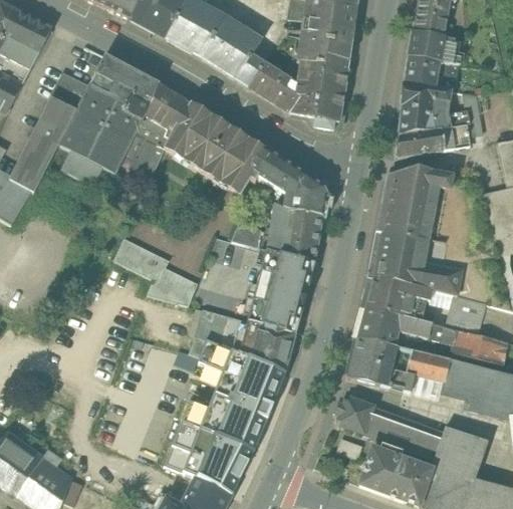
[(96,0),(130,17),(138,0),(96,0)]
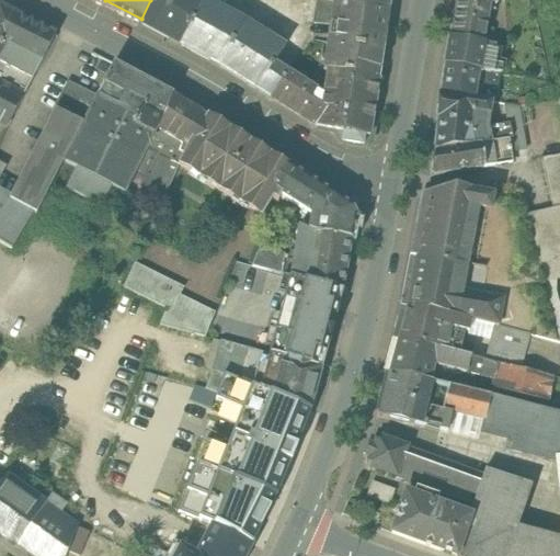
[(150,0),(141,19),(180,40),(201,0),(150,0)]
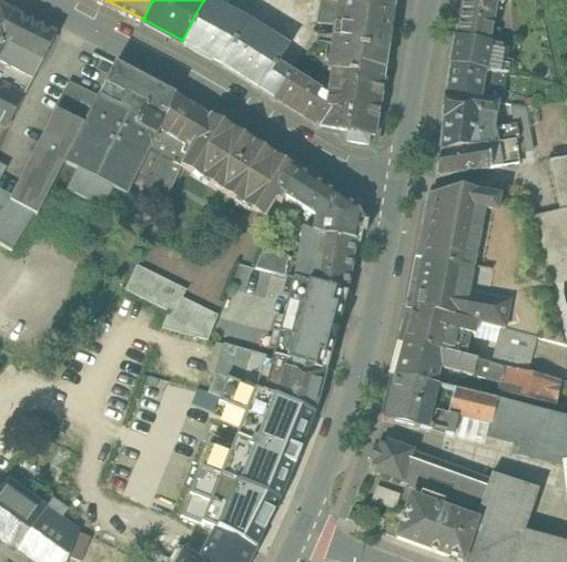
[(247,17),(216,0),(203,0),(182,40),(222,61),(247,17)]
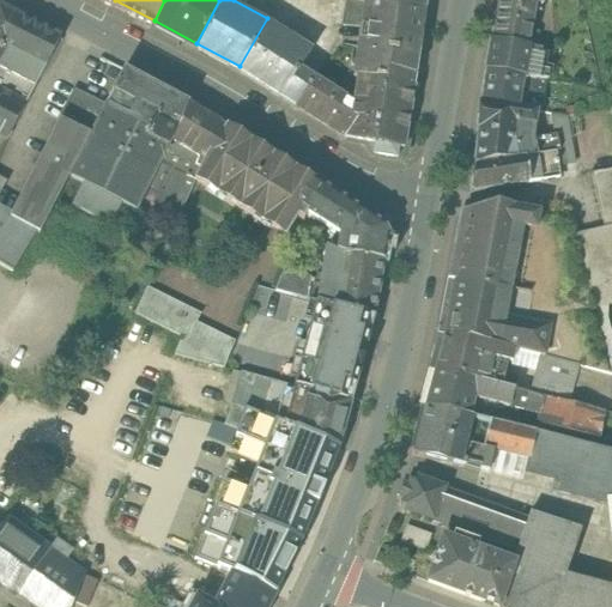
[(346,0),(344,19),(364,20),(364,19),(371,20),(375,0),(346,0)]
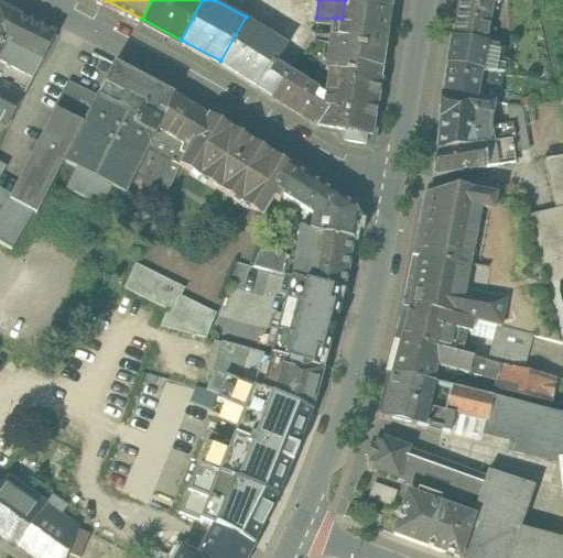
[(391,4),(365,0),(345,0),(342,19),(335,18),(335,19),(332,36),(386,46),(391,4)]
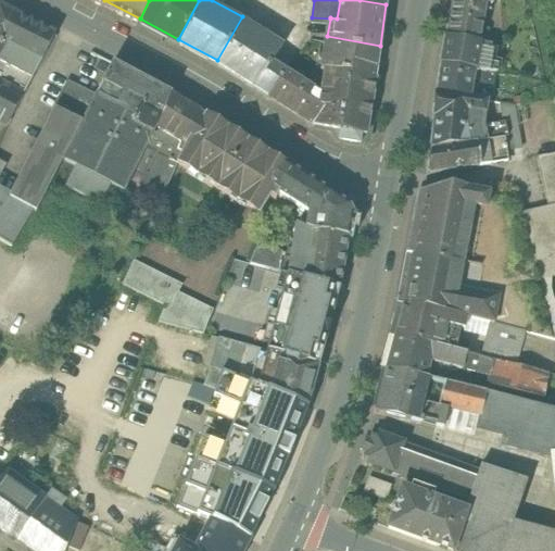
[(452,0),(448,33),(480,37),(486,0),(452,0)]
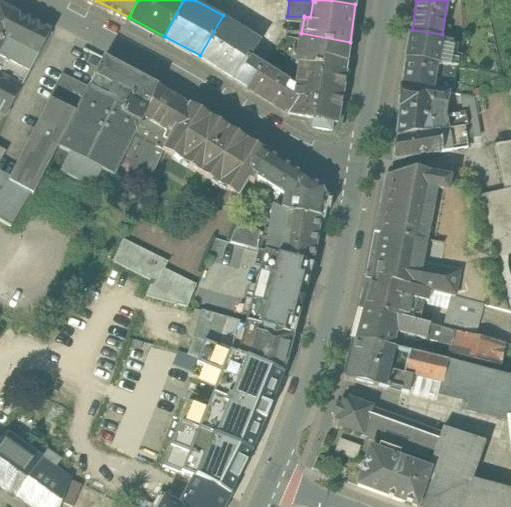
[(1,2),(0,3),(0,70),(22,82),(51,27),(1,2)]
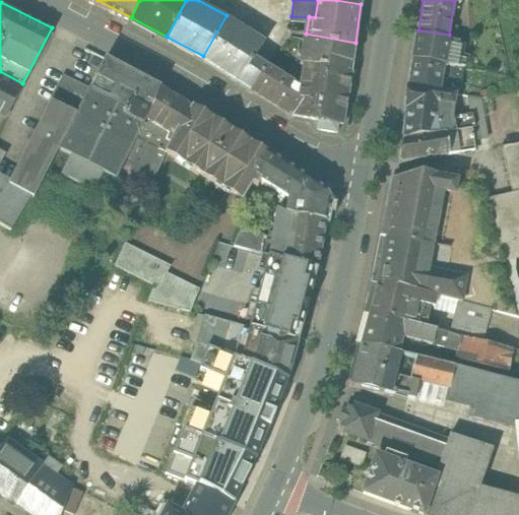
[(265,39),(226,15),(203,56),(252,86),(266,63),(254,55),(265,39)]
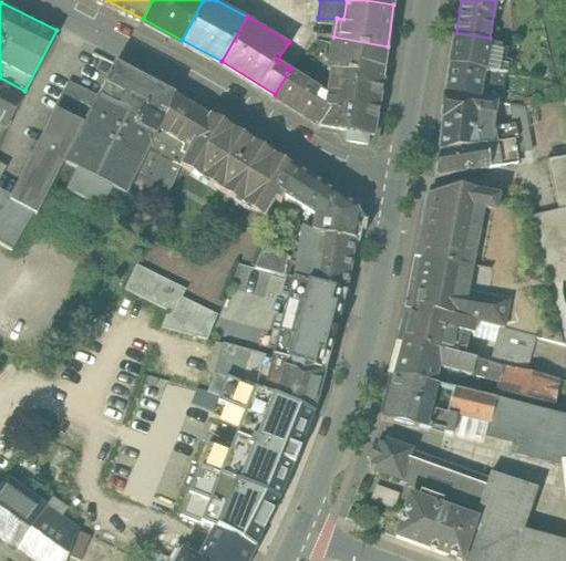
[(490,38),(456,33),(451,61),(484,66),(489,45),(490,38)]
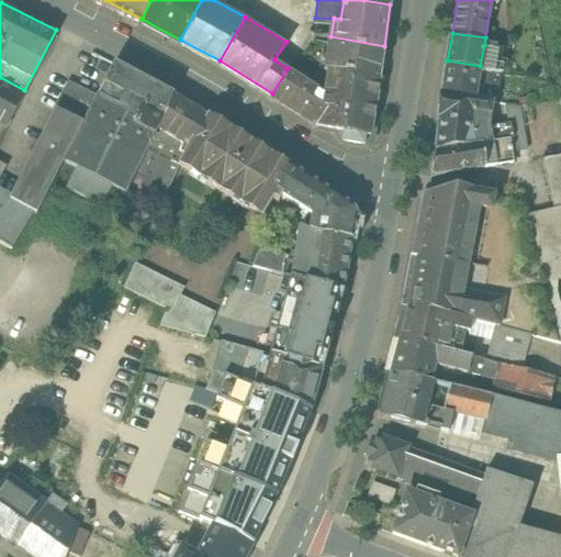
[(384,46),(331,36),(331,40),(332,40),(329,57),(334,58),(333,65),(380,75),(384,46)]
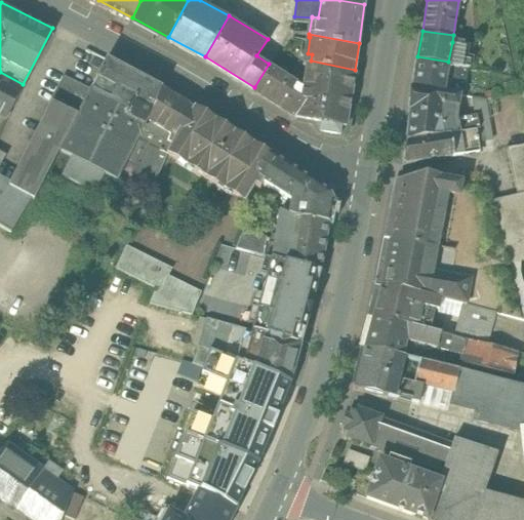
[(462,43),(452,42),(448,62),(459,64),(462,43)]
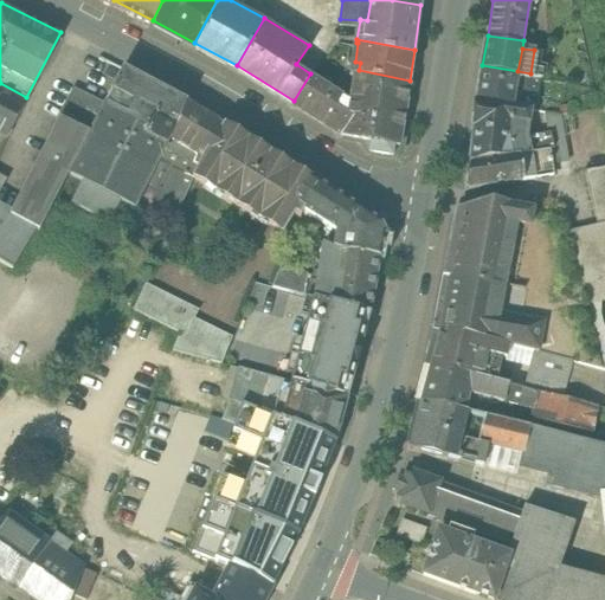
[(71,168),(57,197),(90,213),(94,207),(111,217),(122,197),(136,204),(171,135),(188,98),(124,65),(91,129),(71,168)]
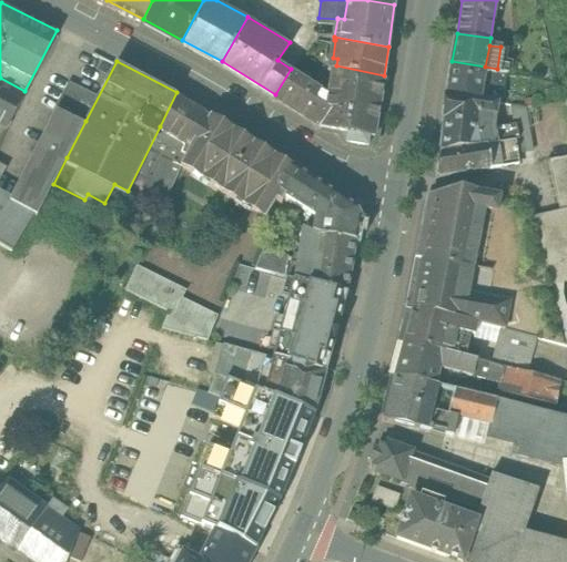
[(485,67),(452,61),(447,89),(499,98),(503,98),(507,70),(497,69),(485,67)]
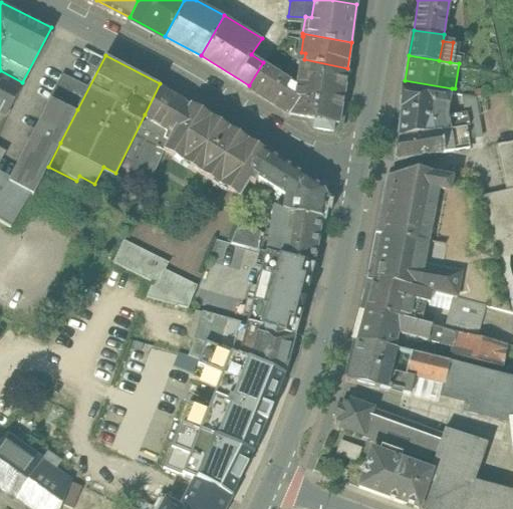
[(320,85),(344,89),(347,68),(304,59),(301,59),(285,62),(287,73),(299,70),(296,86),(318,88),(320,85)]
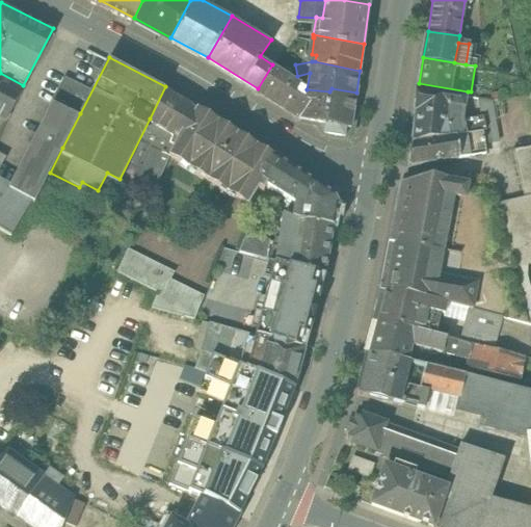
[(301,83),(272,64),(258,88),(293,110),(301,114),(304,99),(301,99),(302,94),(296,90),(301,83)]
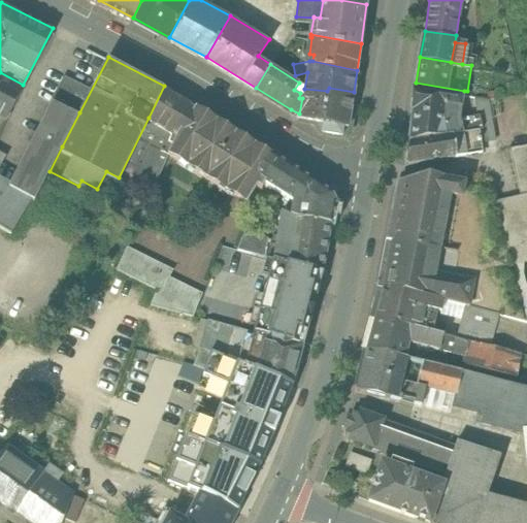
[(23,85),(0,72),(0,112),(6,117),(23,85)]
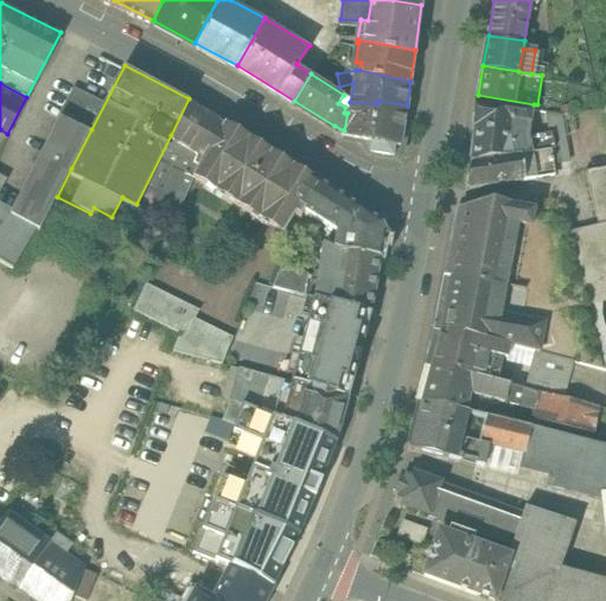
[(107,100),(76,83),(61,113),(63,114),(91,129),(107,100)]
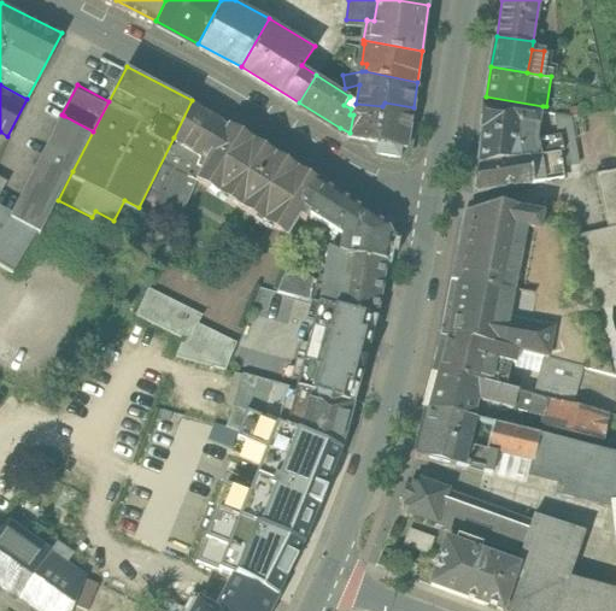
[(543,106),(486,97),(479,159),(529,152),(561,147),(563,146),(561,130),(538,134),(543,106)]
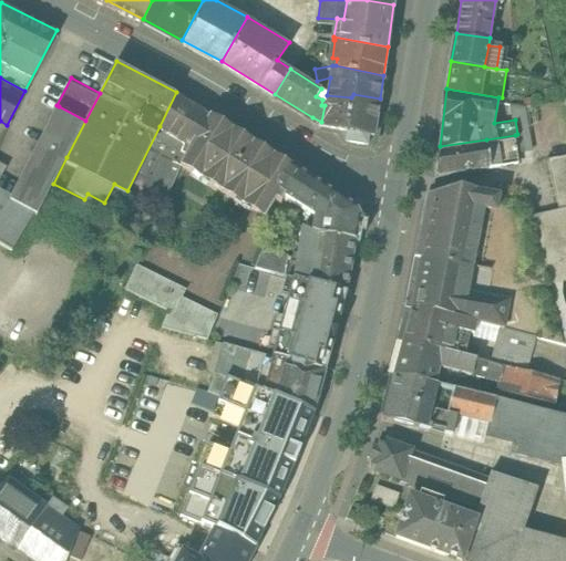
[(176,92),(160,126),(168,131),(185,141),(204,111),(205,108),(176,92)]
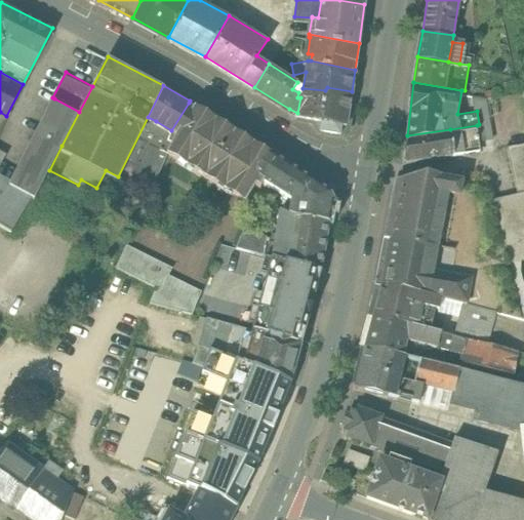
[(325,90),(303,88),(297,113),(297,114),(322,118),(320,128),(340,131),(343,122),(347,123),(352,91),(327,87),(325,90)]
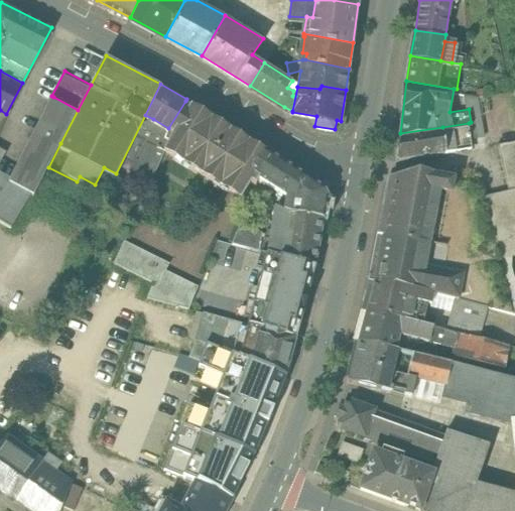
[(478,93),(466,91),(469,109),(471,122),(469,123),(474,144),(487,142),(478,93)]
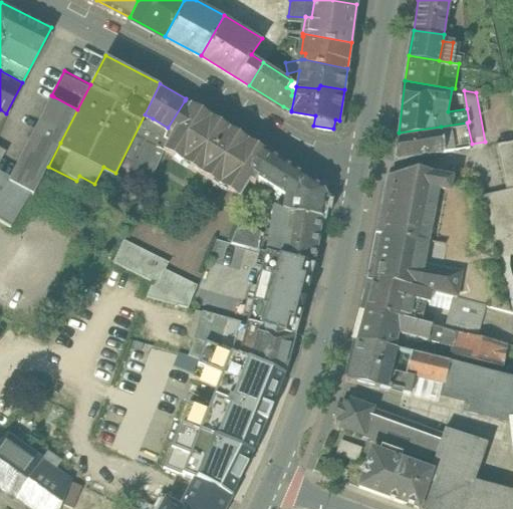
[(53,96),(35,130),(60,143),(77,109),(53,96)]
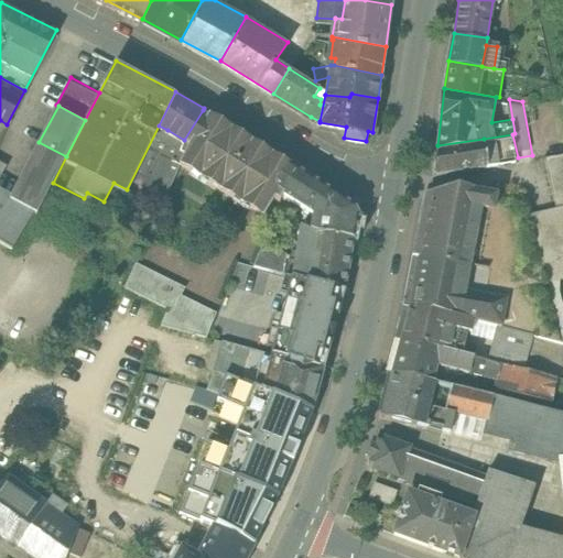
[(215,182),(238,129),(212,112),(210,113),(203,110),(184,140),(191,144),(183,161),(215,182)]
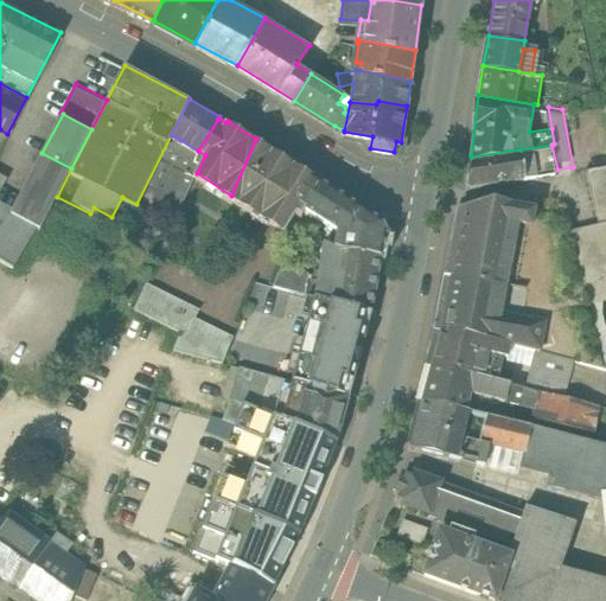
[(256,139),(231,196),(286,230),(297,209),(303,212),(305,205),(317,178),(256,139)]
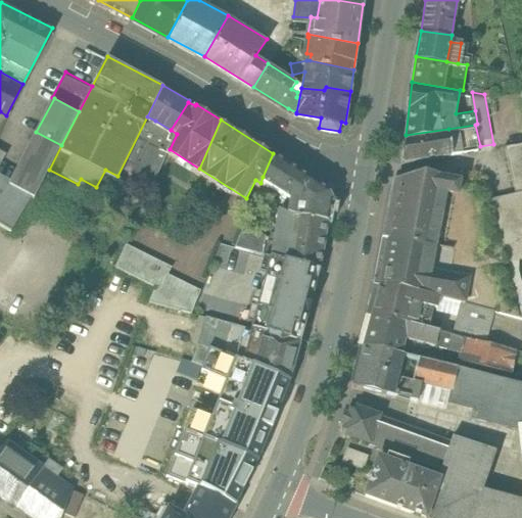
[(171,130),(155,121),(147,140),(149,141),(169,150),(170,149),(177,134),(171,130)]
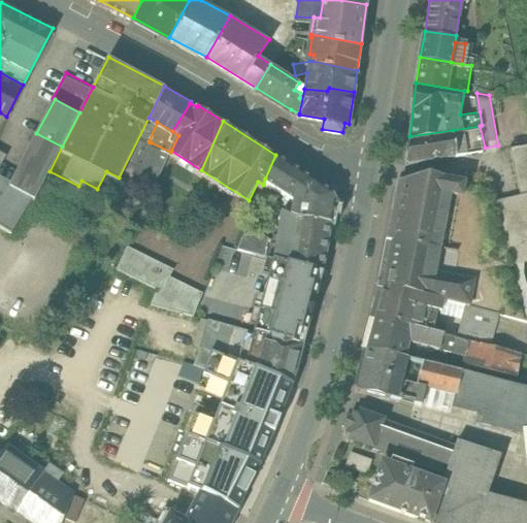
[(480,126),(453,130),(457,153),(485,148),(480,126)]
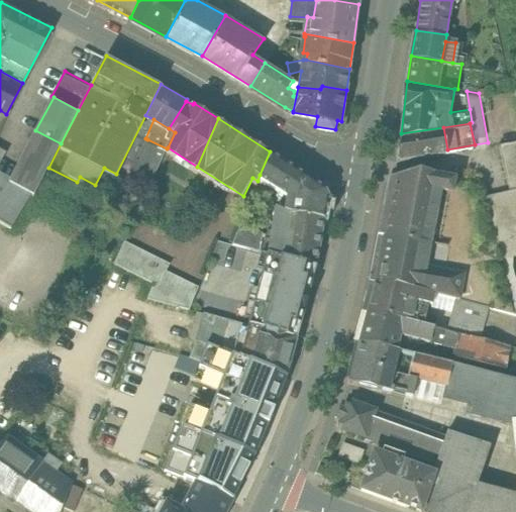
[(443,127),(401,133),(398,158),(447,149),(443,127)]
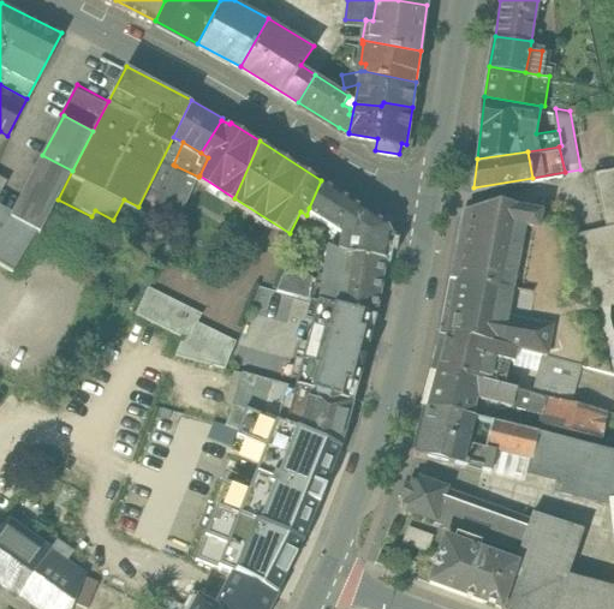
[(42,155),(12,215),(37,230),(41,232),(58,199),(72,171),(42,155)]
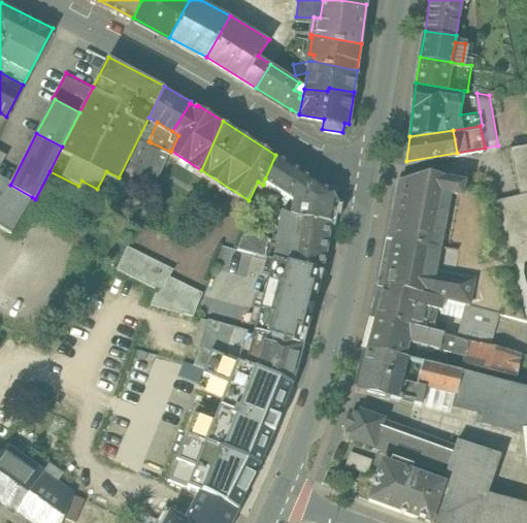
[(526,140),(511,143),(521,191),(526,189),(526,140)]
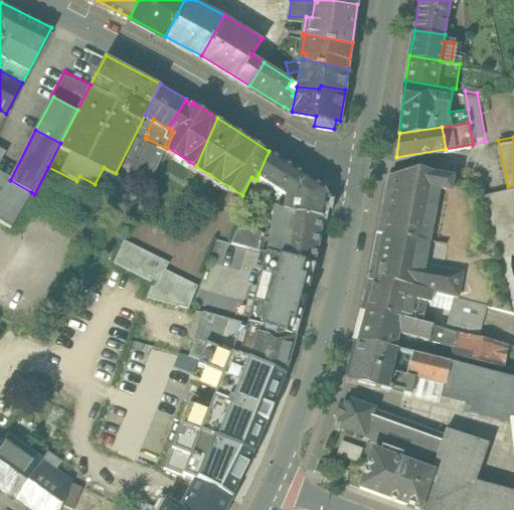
[(166,148),(147,139),(129,179),(147,186),(166,148)]
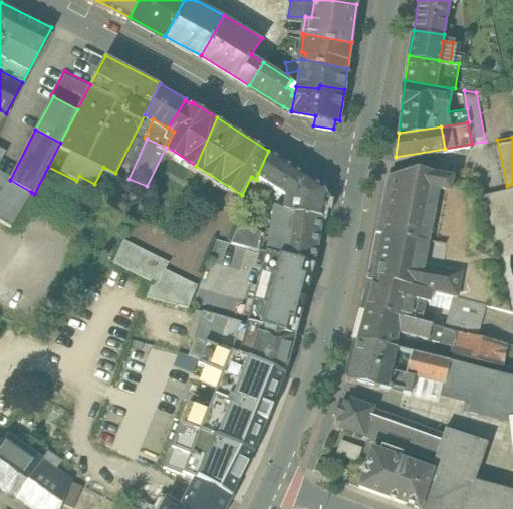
[(322,186),(268,151),(258,174),(286,192),(283,207),(322,214),(322,213),(323,213),(326,194),(322,186)]
